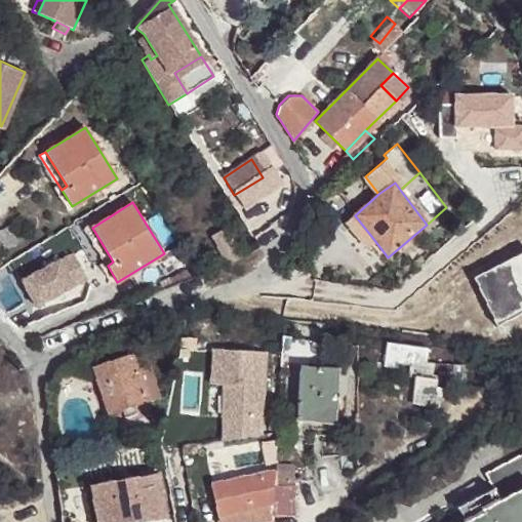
[(347,221),(366,245),(374,240),(355,215),(347,221)]
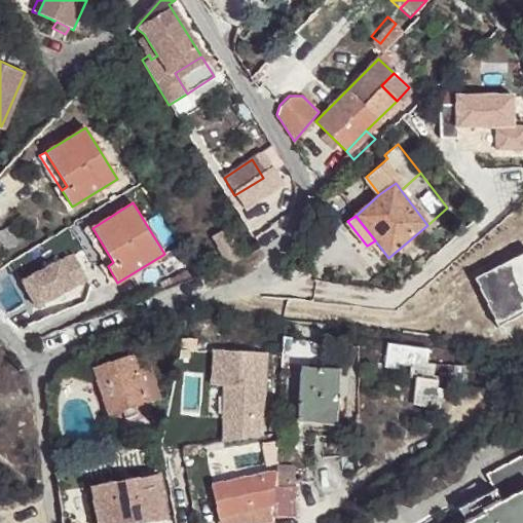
[(113,262),(92,228),(87,232),(108,266),(113,262)]
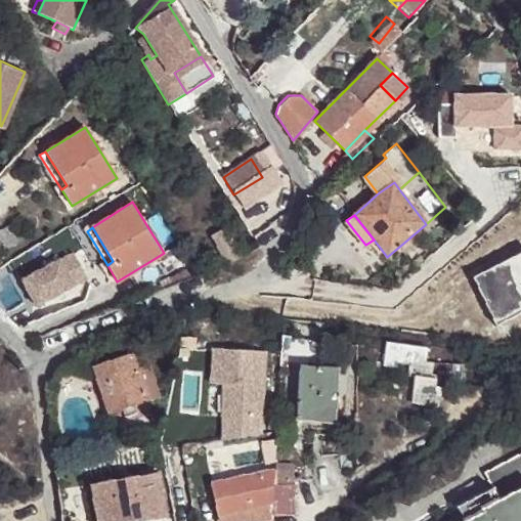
[(223,228),(208,236),(225,265),(240,258),(223,228)]
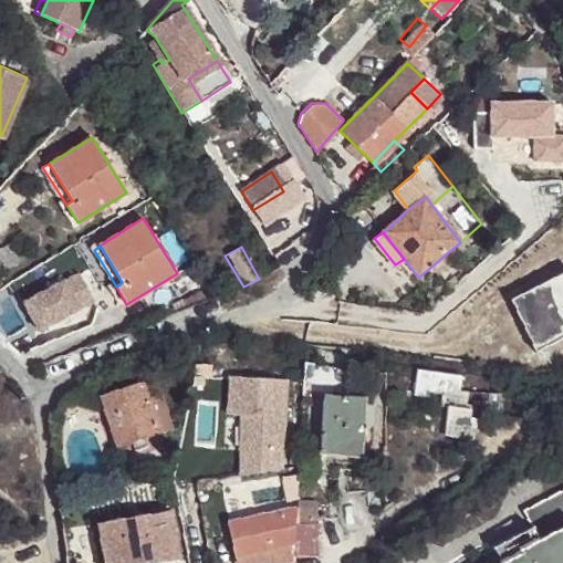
[(68,272),(16,304),(31,329),(82,295),(68,272)]
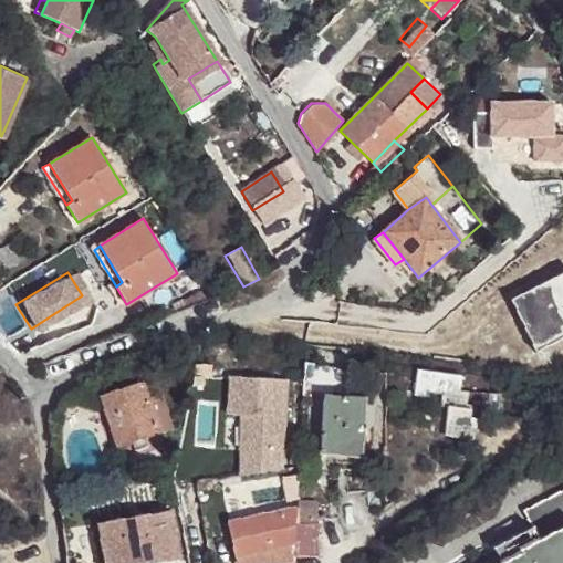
[(438,437),(467,441),(472,424),(465,423),(465,413),(460,410),(464,398),(455,396),(458,381),(415,372),(410,389),(437,396),(435,406),(442,409),(438,437)]
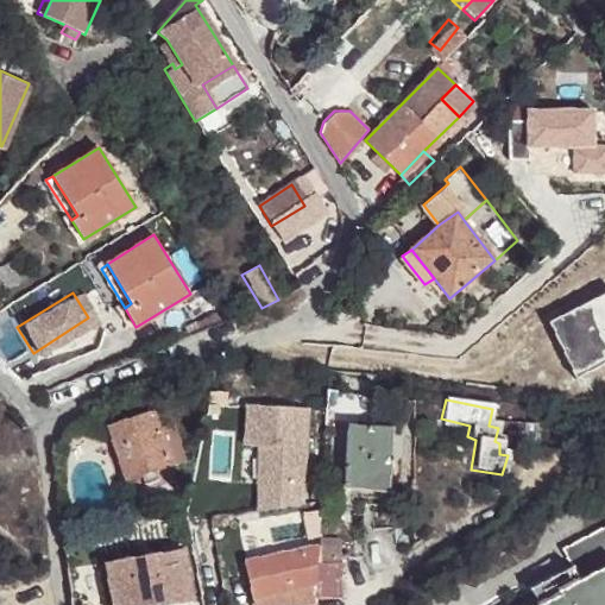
[(228,402),(228,420),(265,421),(266,404),(228,402)]
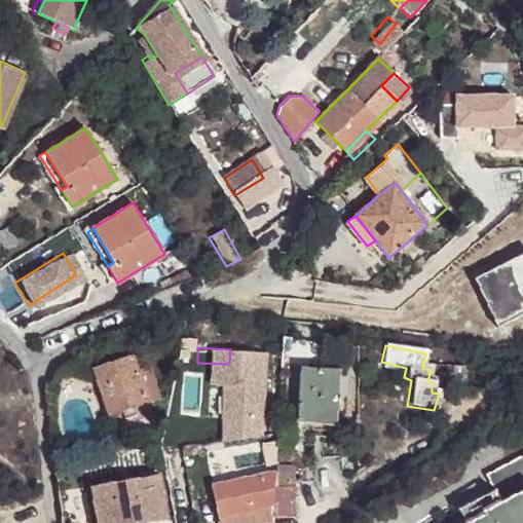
[(143,386),(142,378),(134,353),(92,365),(107,411),(119,408),(122,416),(137,413),(134,405),(148,399),(143,386)]
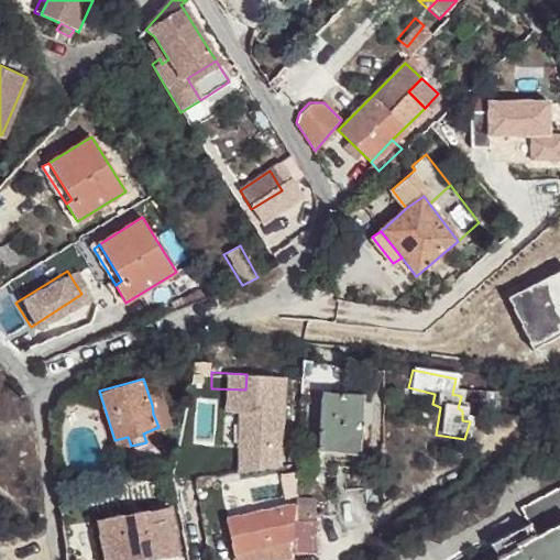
[(322,393),(317,450),(357,456),(363,397),(322,393)]
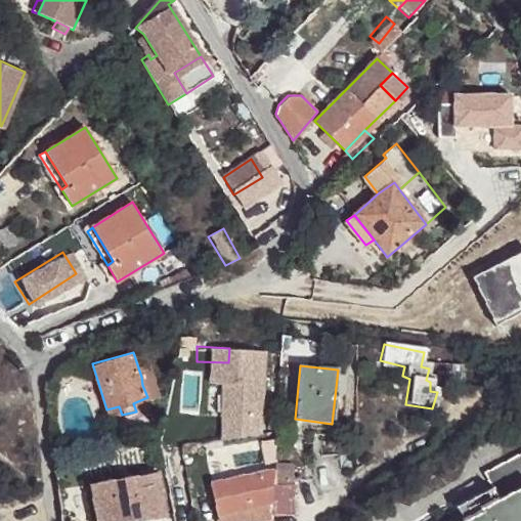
[(148,376),(141,377),(142,385),(150,383),(148,376)]
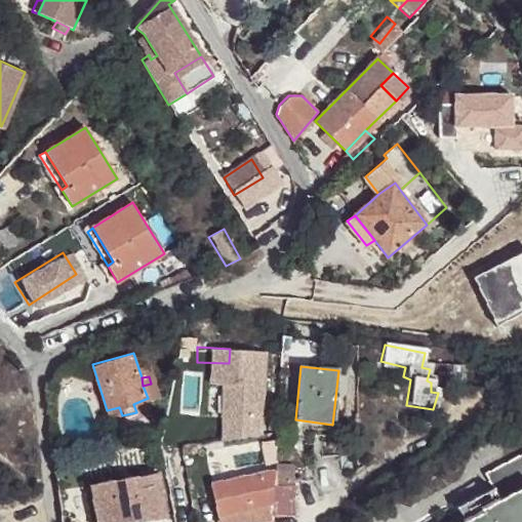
[(151,384),(143,386),(148,398),(155,396),(151,384)]
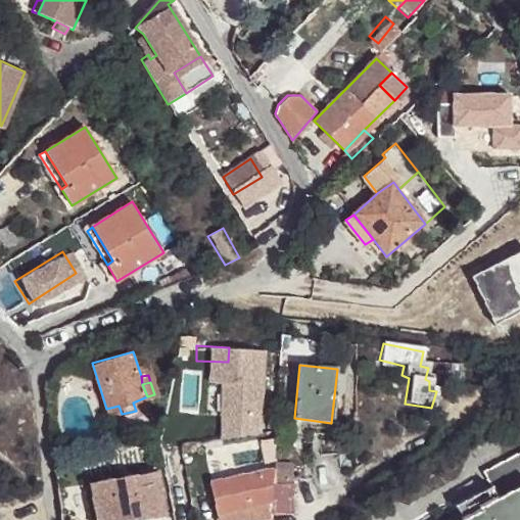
[(113,432),(115,442),(127,439),(125,430),(113,432)]
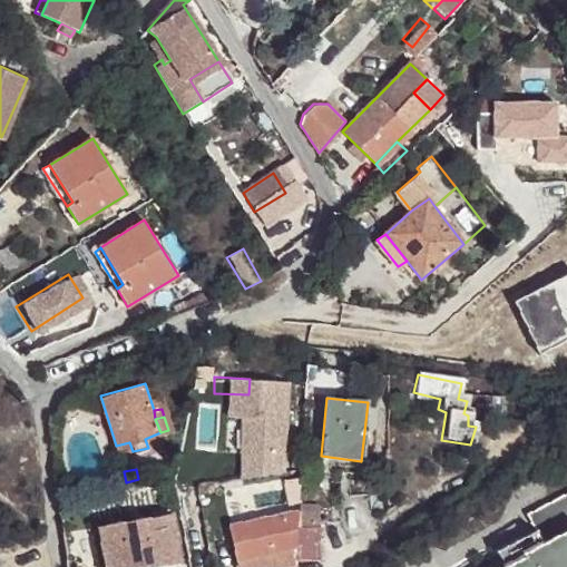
[(297,500),(297,486),(263,490),(267,506),(297,500)]
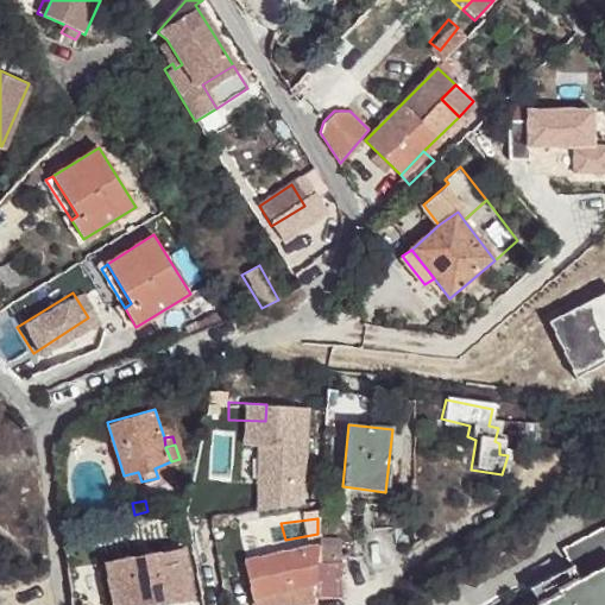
[(604,604),(604,523),(560,547),(571,567),(578,581),(559,592),(560,596),(540,604),(604,604)]
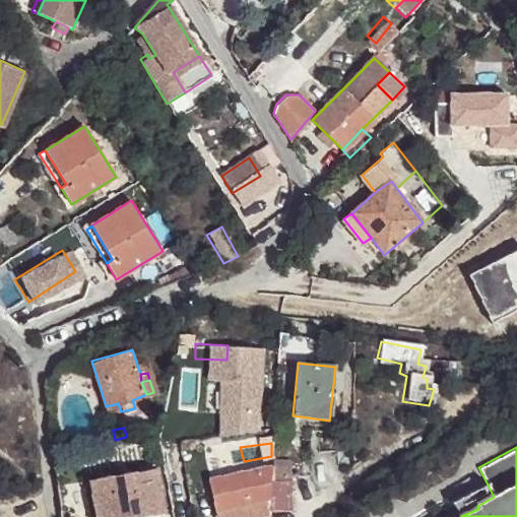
[(274,463),(269,464),(259,467),(263,499),(265,511),(289,508),(286,479),(276,479),(274,463)]
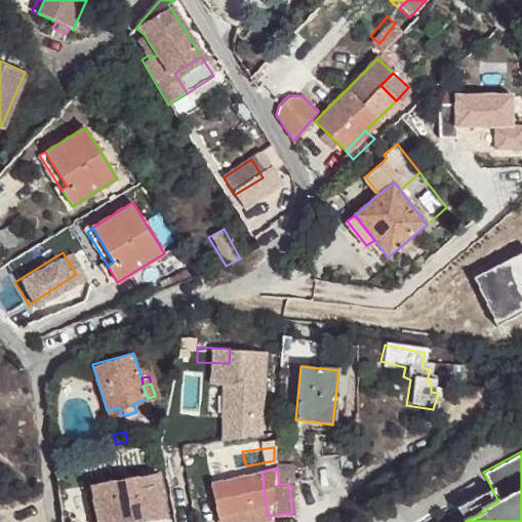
[(155,472),(109,481),(117,521),(134,521),(164,516),(155,472)]
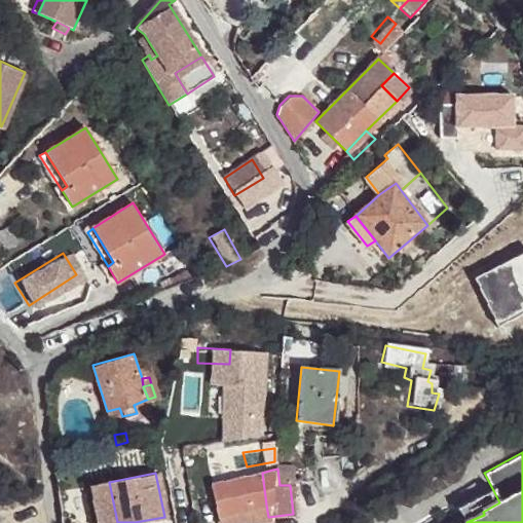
[(266,505),(262,473),(209,484),(216,514),(245,509),(266,505)]
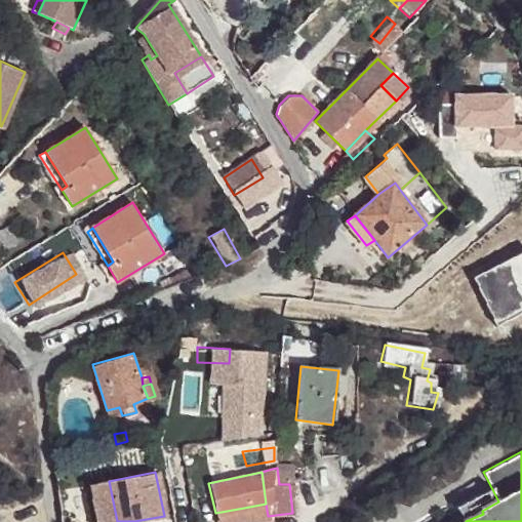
[(117,521),(109,481),(87,484),(94,521),(117,521)]
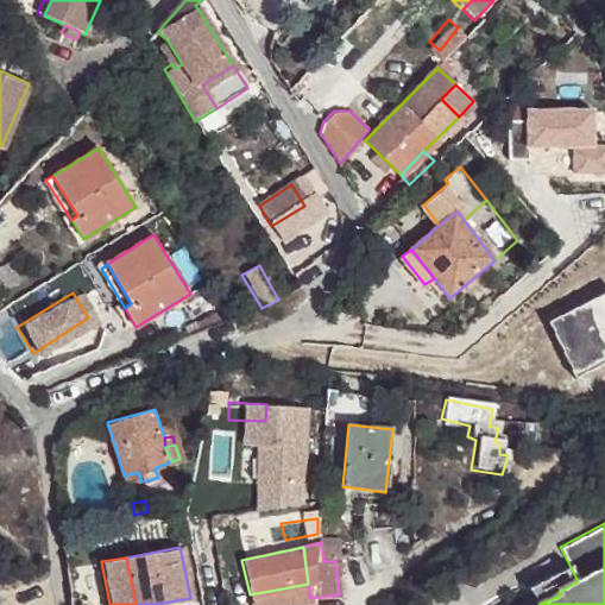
[(559,592),(578,581),(571,567),(529,588),(536,604),(540,604),(560,596),(559,592)]
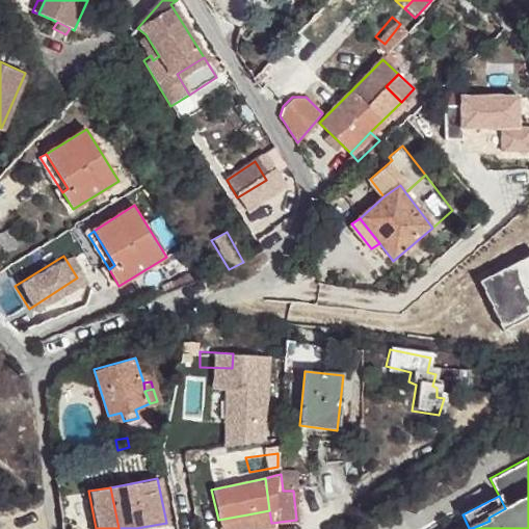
[(249,527),(271,523),(269,510),(247,514),(249,527)]
